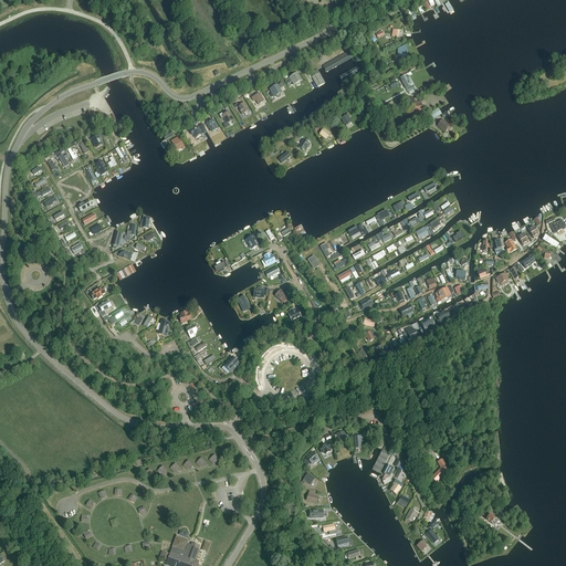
[(407,52),(407,50),(406,49),(405,46),(398,50),(398,56),(407,59),(407,55),(407,52)]
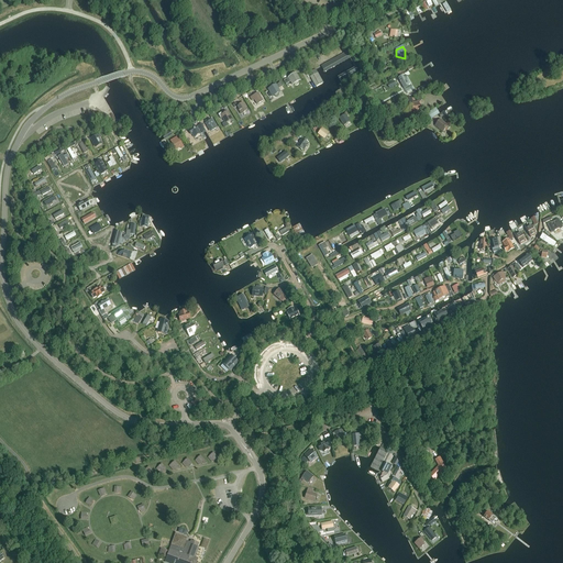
[(299,81),(300,80),(296,74),(284,80),(286,84),(290,81),(293,85),(294,84),(295,85),(296,86),(297,86),(298,86),(299,85),(299,84),(299,83),(299,81)]
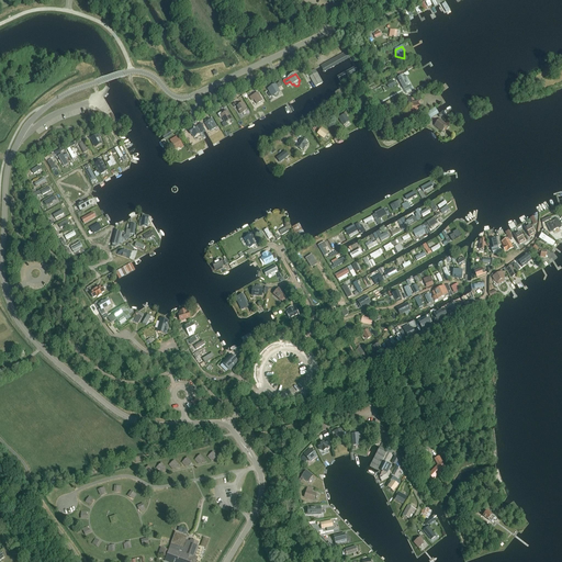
[(396,78),(403,89),(408,87),(402,76),(396,78)]
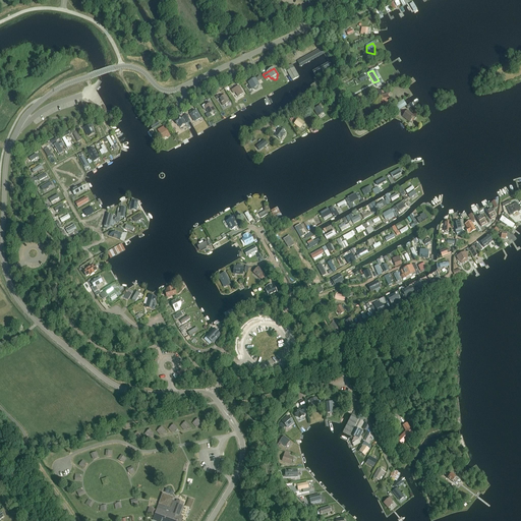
[(258,85),(258,84),(256,81),(262,79),(259,76),(248,82),(252,89),(253,89),(254,90),(255,90),(256,90),(257,90),(258,88),(258,87),(258,85)]
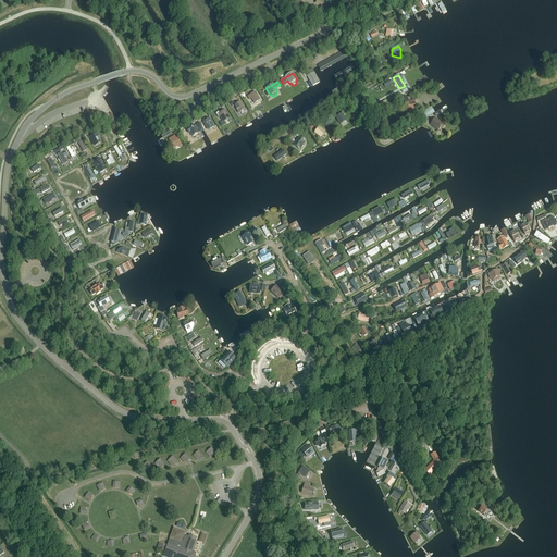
[(260,100),(256,93),(248,97),(249,100),(251,99),(255,103),(260,100)]
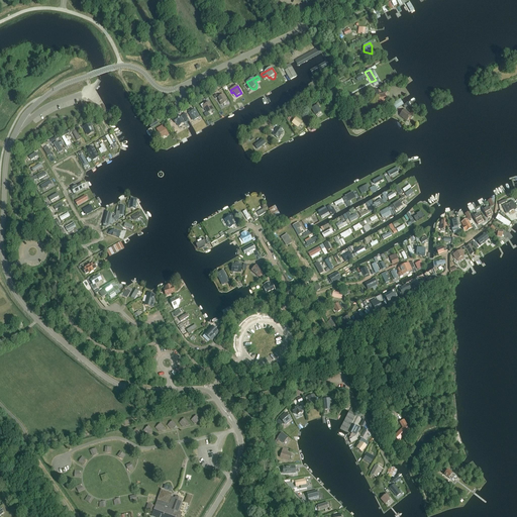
[(358,94),(352,97),(354,102),(360,99),(358,94)]
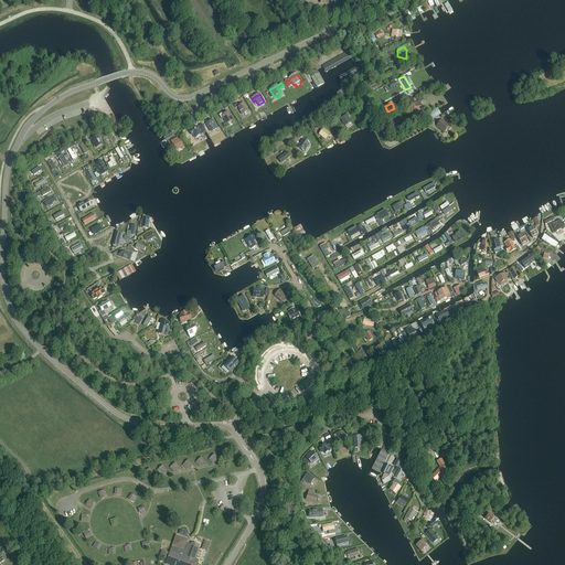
[(412,105),(413,110),(415,110),(416,113),(422,112),(422,109),(423,108),(422,103),(412,105)]
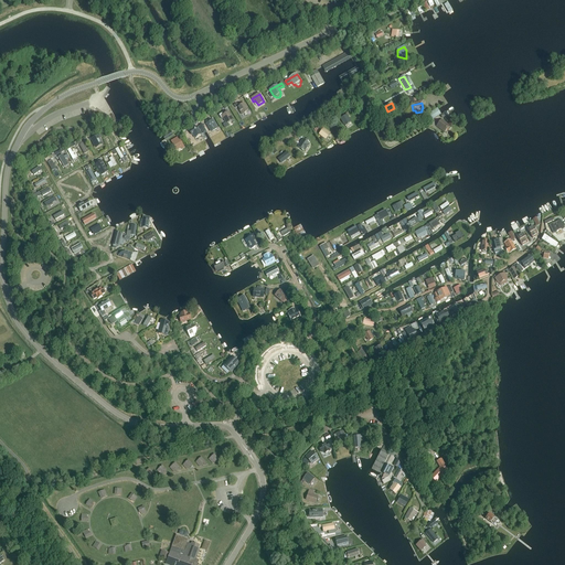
[(244,104),(238,107),(237,104),(234,106),(236,108),(237,107),(243,115),(248,112),(244,104)]
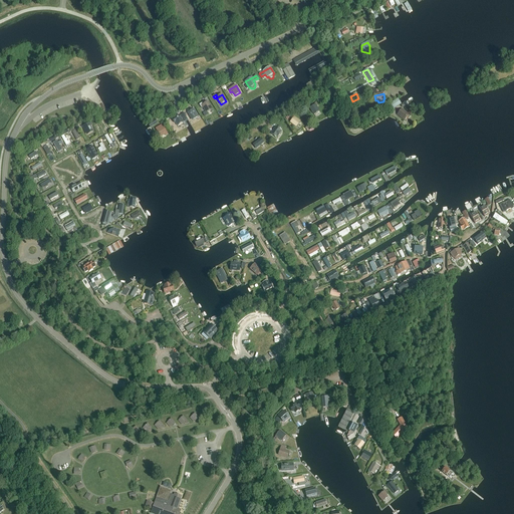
[(394,109),(402,104),(399,98),(391,103),(394,109)]
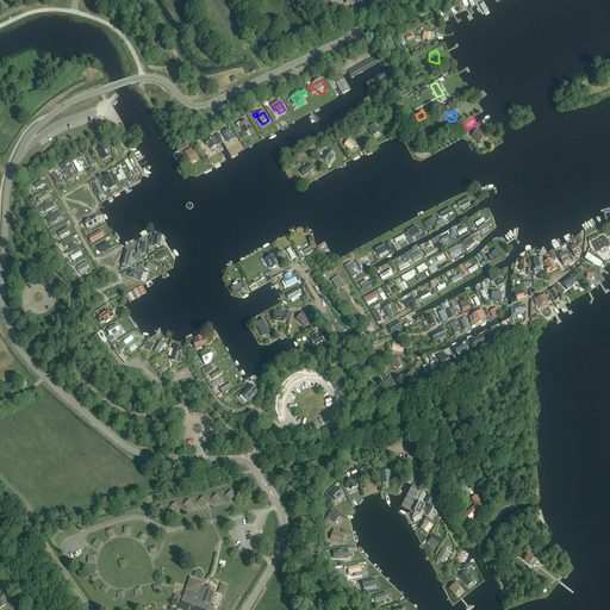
[(241,124),(240,123),(237,124),(240,129),(241,128),(244,134),(251,130),(247,122),(241,124)]
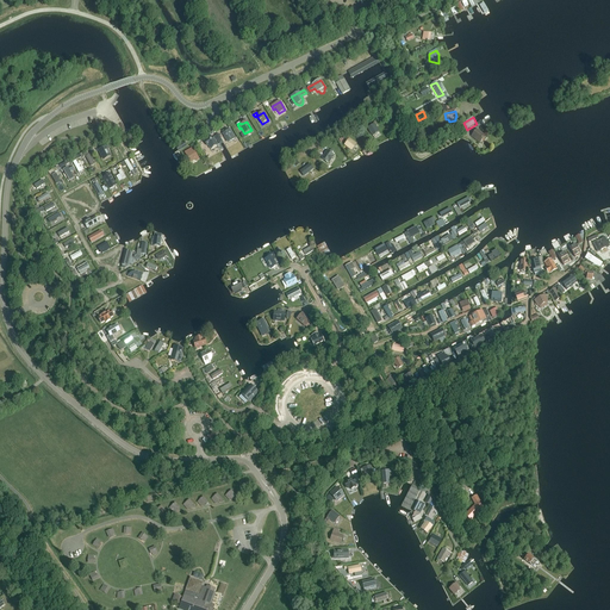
[(373,123),(374,125),(368,129),(373,136),(379,131),(375,126),(378,124),(375,122),(373,123)]
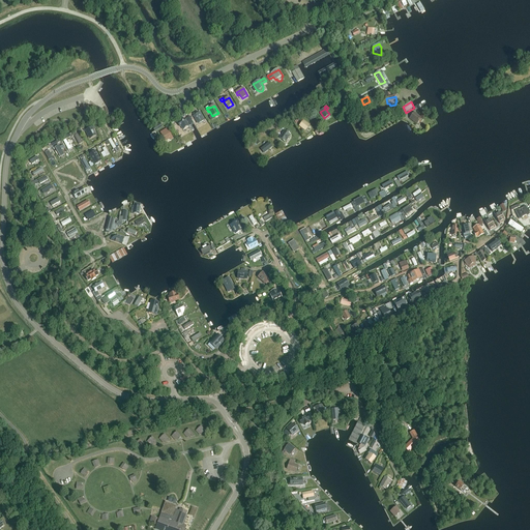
[(421,118),(414,112),(409,119),(416,124),(421,118)]
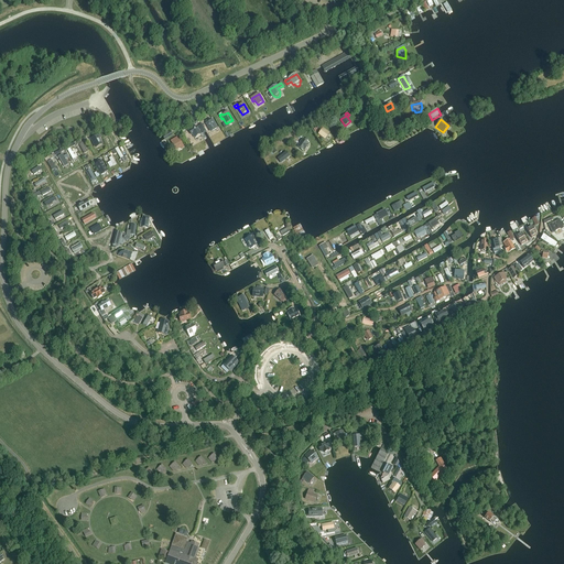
[(212,131),(217,128),(213,120),(209,122),(208,120),(206,121),(207,123),(212,131)]
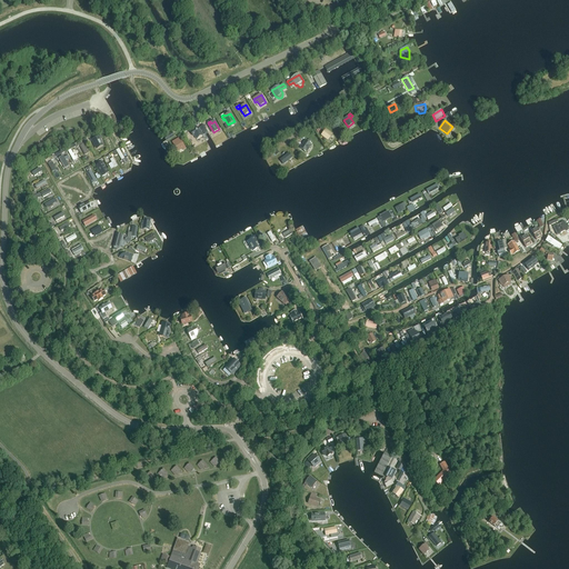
[(199,127),(190,132),(193,137),(195,136),(196,139),(203,136),(199,127)]
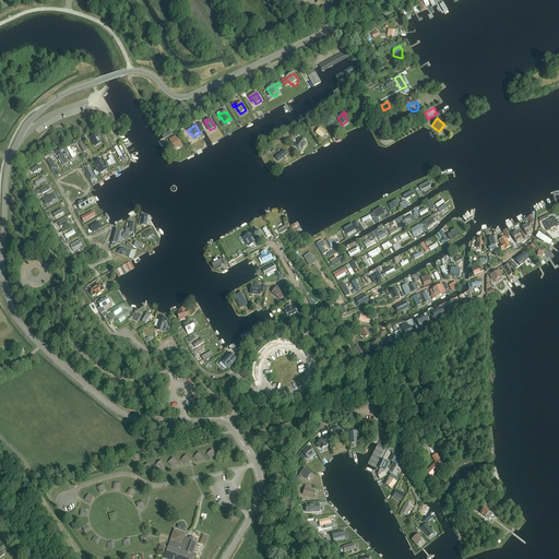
[(326,132),(320,128),(316,133),(322,138),(326,132)]
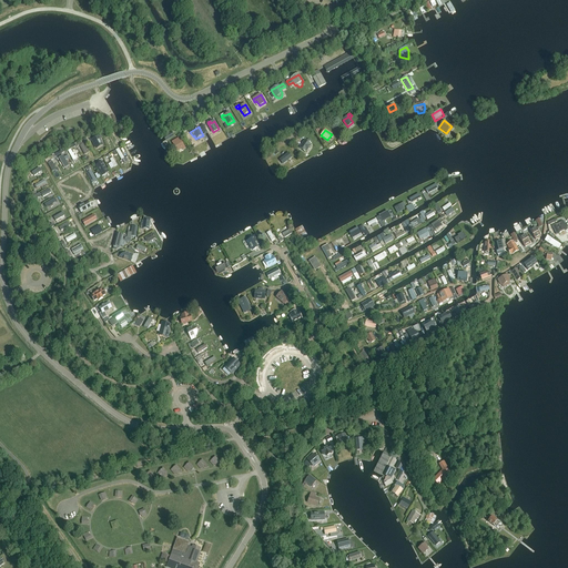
[(99,135),(91,140),(95,150),(103,145),(101,139),(102,138),(101,135),(99,137),(99,135)]
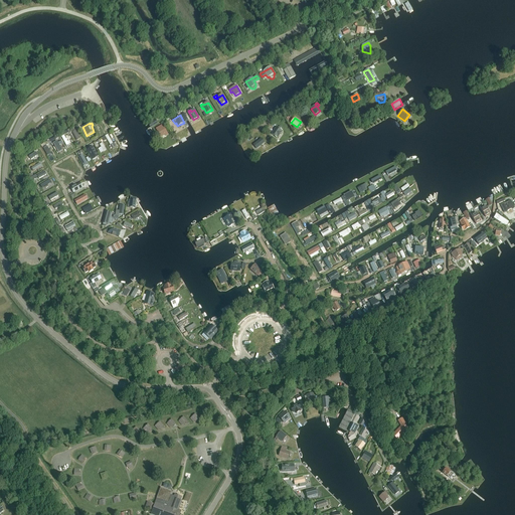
[(156,129),(157,131),(160,136),(164,134),(166,136),(168,134),(162,125),(156,129)]
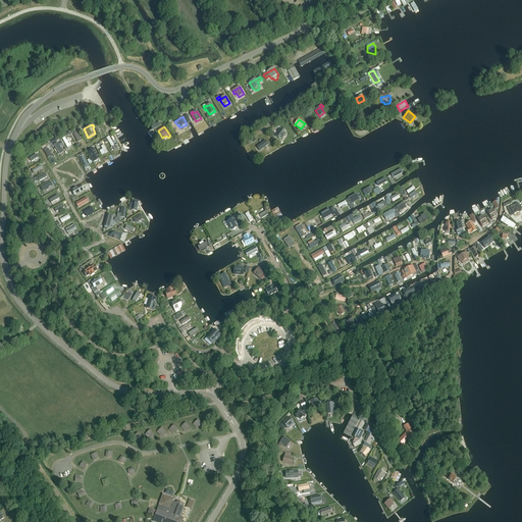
[(284,136),(279,131),(274,136),(279,141),(284,136)]
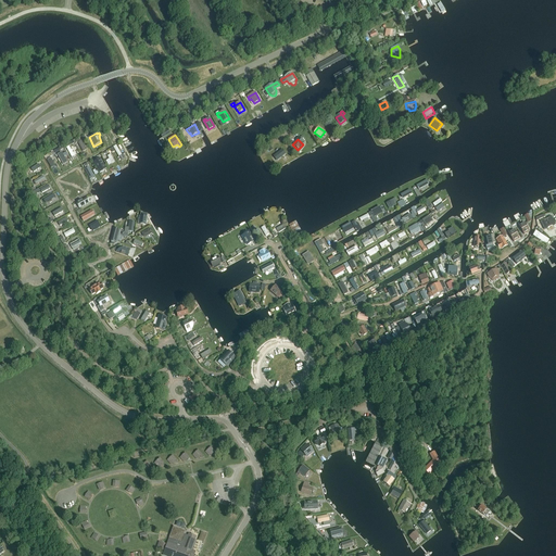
[(73,144),(66,149),(71,158),(78,153),(73,144)]
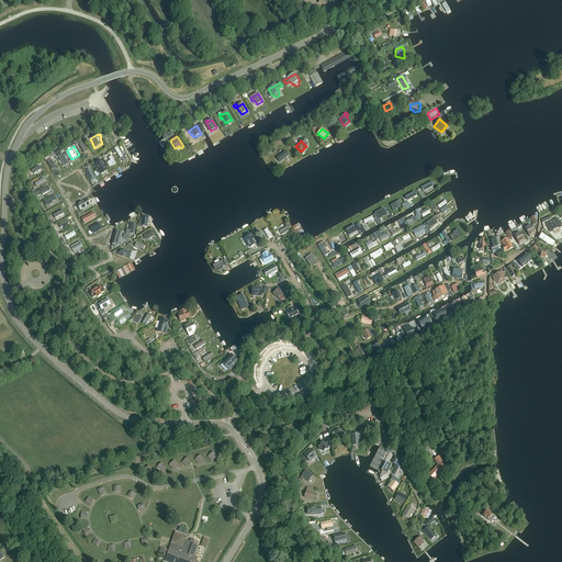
[(115,149),(122,163),(126,160),(122,152),(123,150),(122,147),(120,148),(119,147),(115,149)]
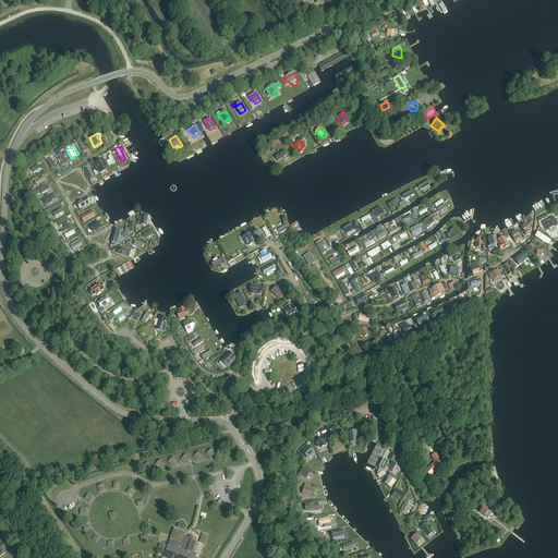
[(283,150),(275,157),(278,161),(287,155),(283,150)]
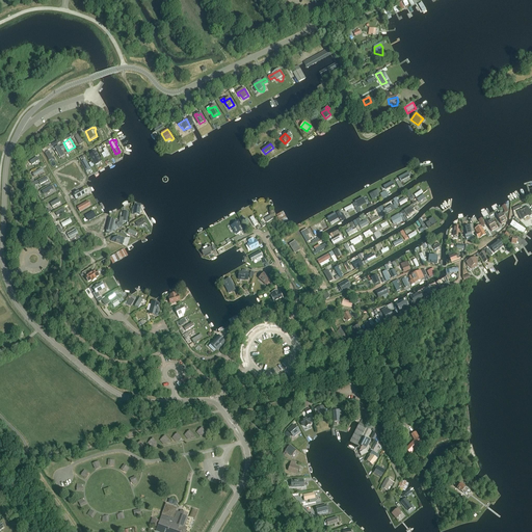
[(104,158),(106,157),(107,158),(110,157),(106,149),(103,150),(104,153),(102,155),(104,158)]
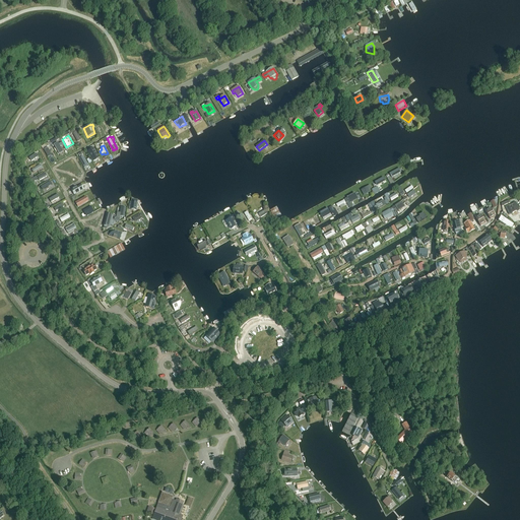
[(93,149),(88,152),(93,160),(99,157),(93,149)]
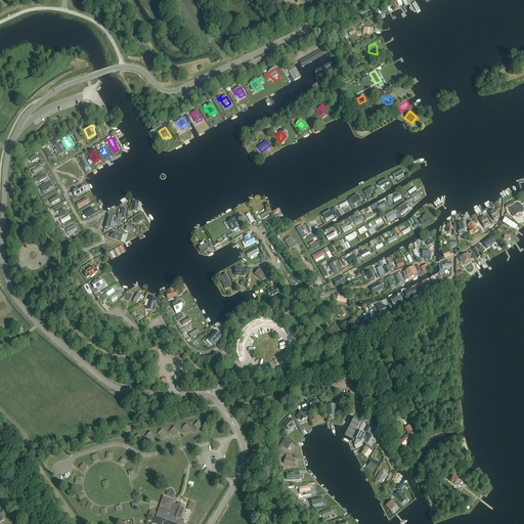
[(401,170),(392,175),(394,179),(402,174),(401,170)]
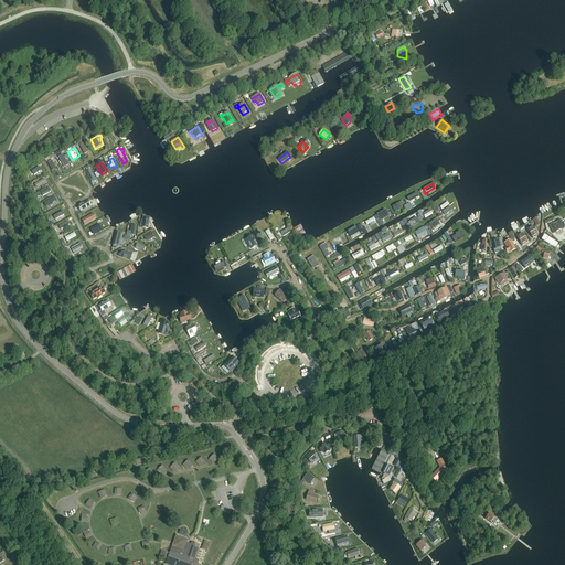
[(41,193),(43,199),(52,193),(50,189),(41,193)]
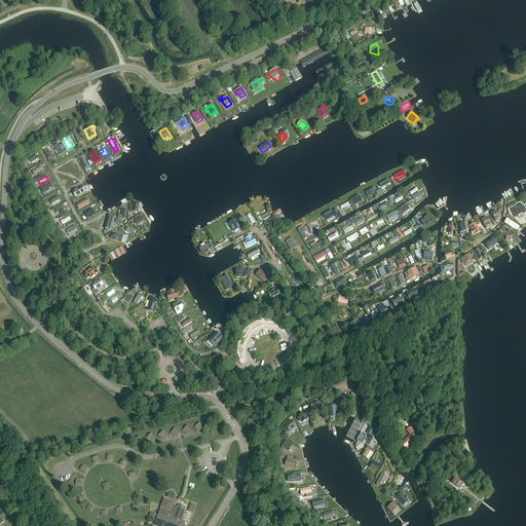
[(80,187),(72,192),(74,197),(83,192),(80,187)]
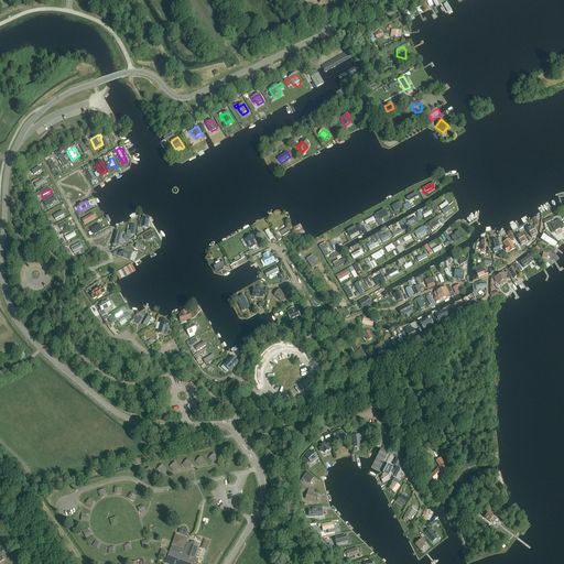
[(438,206),(444,214),(452,209),(446,201),(438,206)]
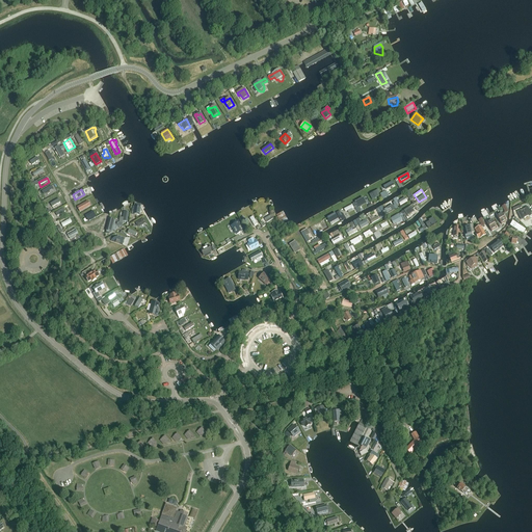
[(379,193),(378,190),(369,195),(372,201),(378,196),(377,194),(379,193)]
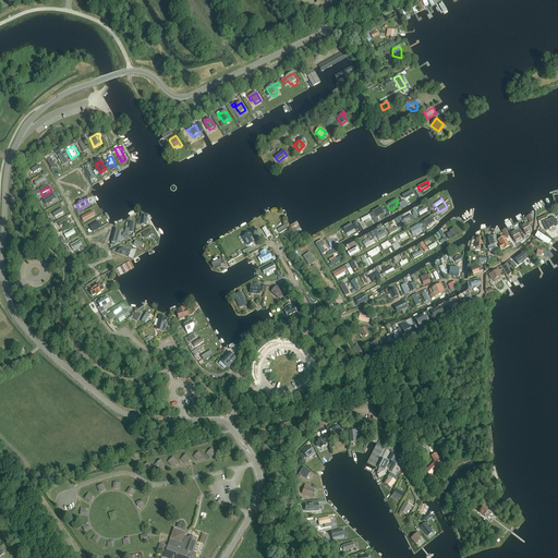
[(399,203),(402,208),(408,205),(404,199),(399,203)]
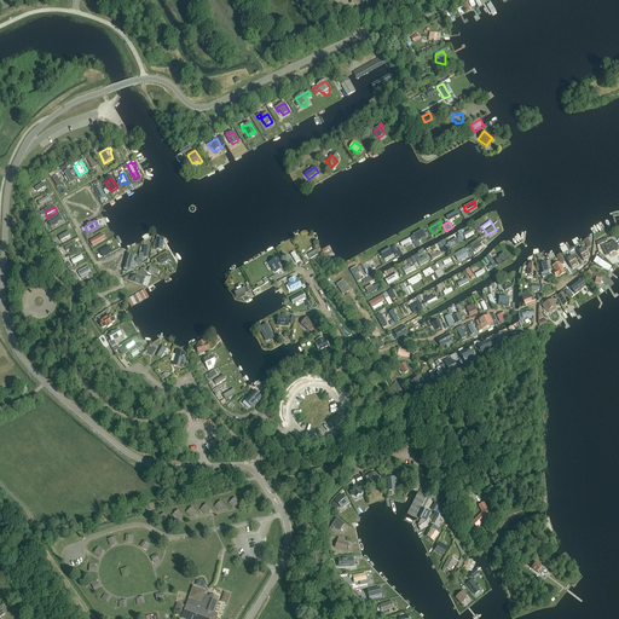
[(422,231),(414,236),(411,238),(412,242),(416,239),(416,241),(426,236),(422,231)]
